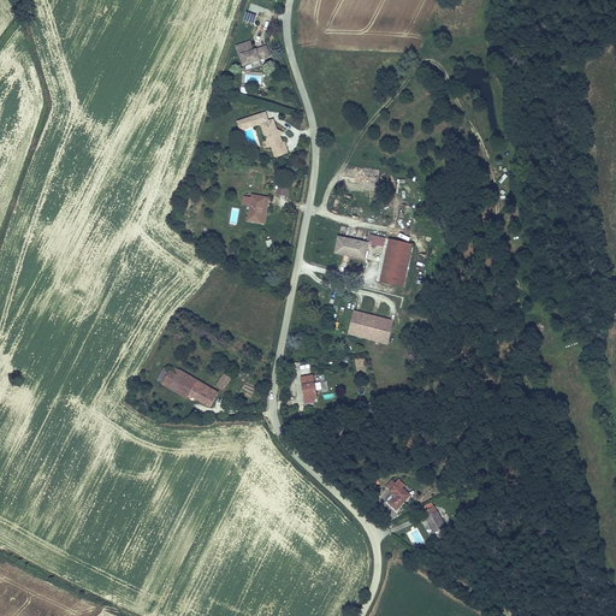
[(266,55),(264,47),(254,49),(250,40),(243,43),(243,46),(238,47),(241,54),(243,53),(247,63),(250,60),(253,66),(261,64),(259,58),(266,55)]
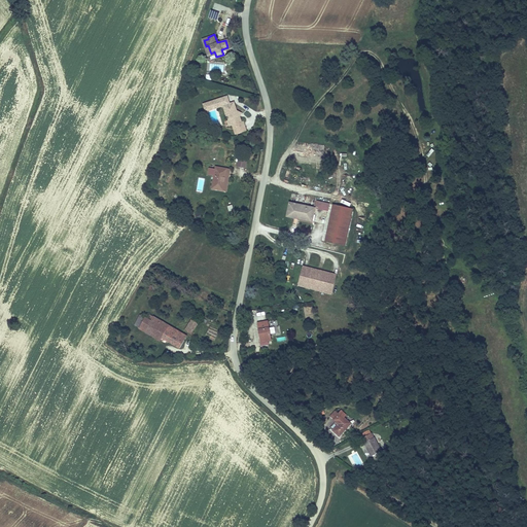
[(227,96),(207,102),(209,109),(223,104),(230,125),(234,124),(238,123),(241,133),(248,130),(245,119),(243,120),(239,107),(237,108),(234,101),(231,102),(227,96)]
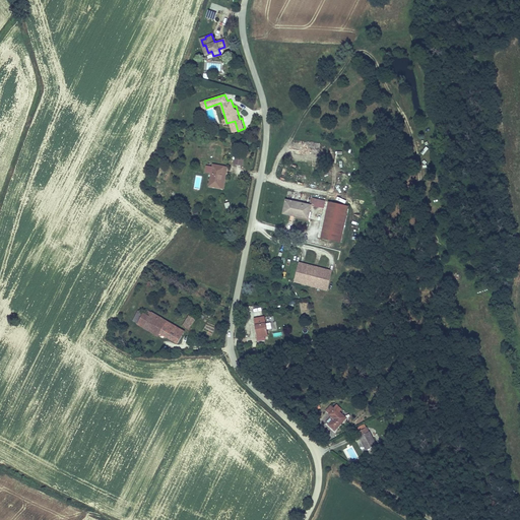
[(242,155),(235,154),(233,163),(240,165),(242,155)]
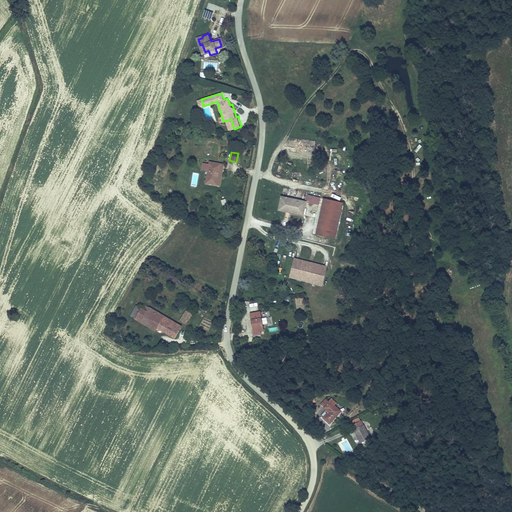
[(209,161),(205,182),(216,183),(219,163),(209,161)]
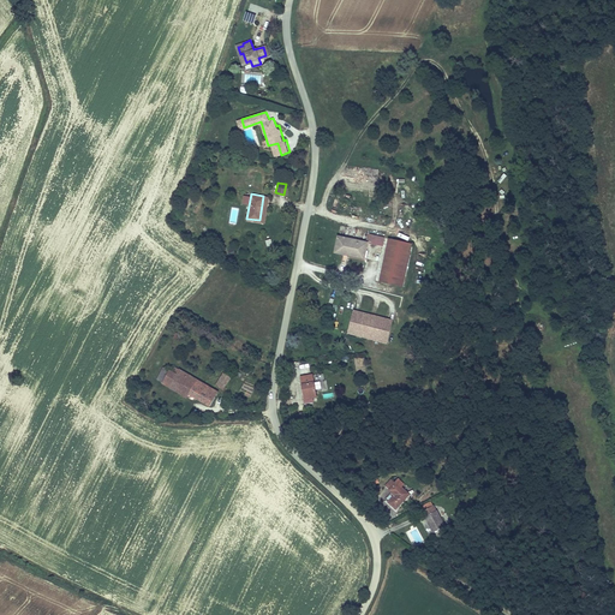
[(386,237),(371,233),(370,242),(384,245),(386,237)]
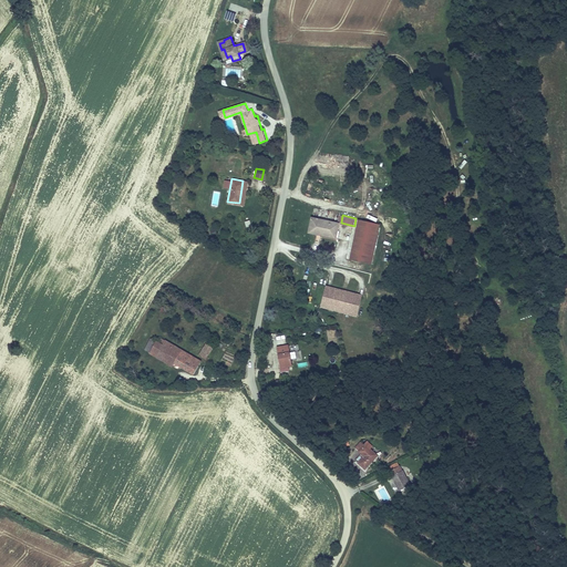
[(339,223),(313,217),(309,232),(323,235),(337,237),(339,223)]
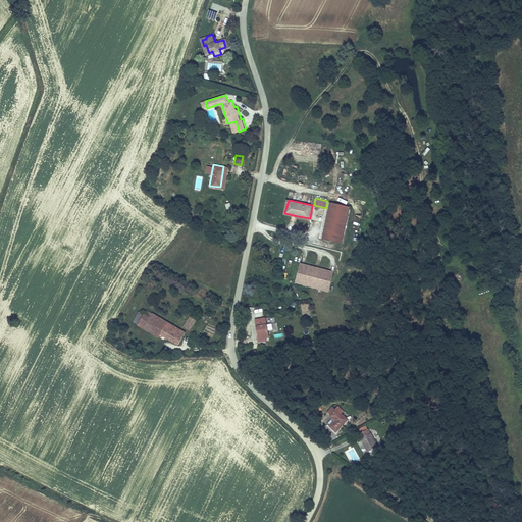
[(351,205),(332,201),(324,237),(343,242),(351,205)]
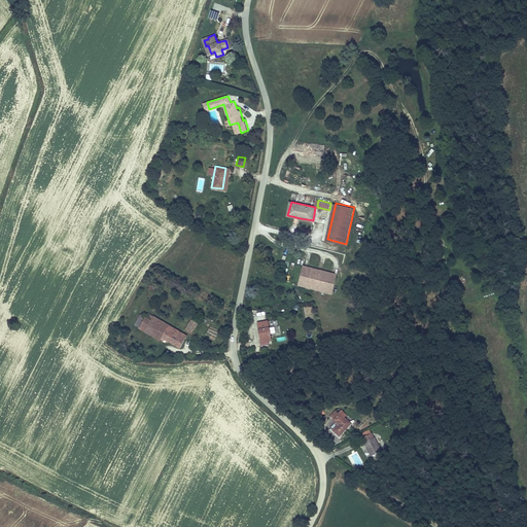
[(317,286),(321,274),(312,272),(313,268),(305,266),(297,288),(303,289),(304,284),(317,286)]
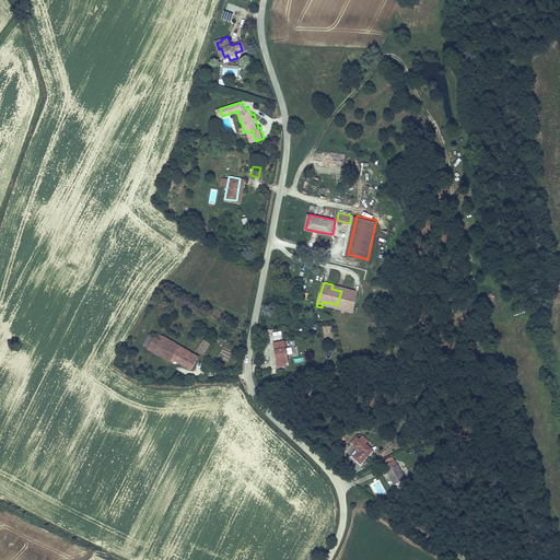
[(351,305),(354,294),(341,291),(337,304),(351,305)]
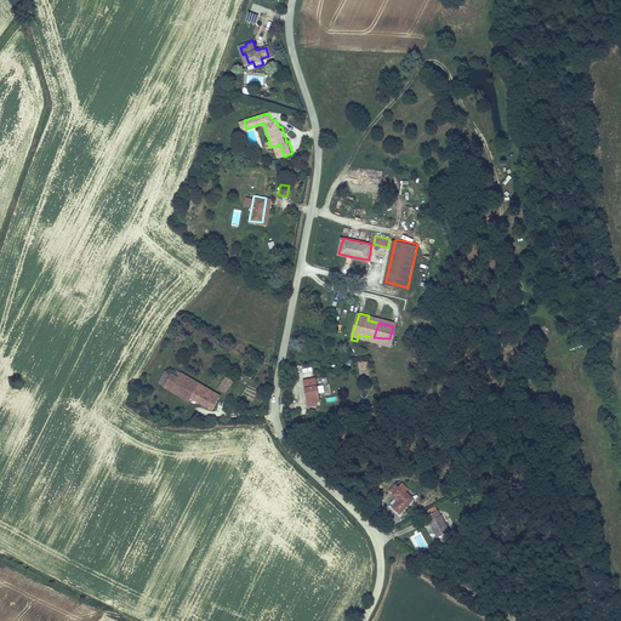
[(215,393),(176,371),(172,375),(180,379),(172,391),(191,402),(192,399),(212,411),(217,402),(211,398),(215,393)]
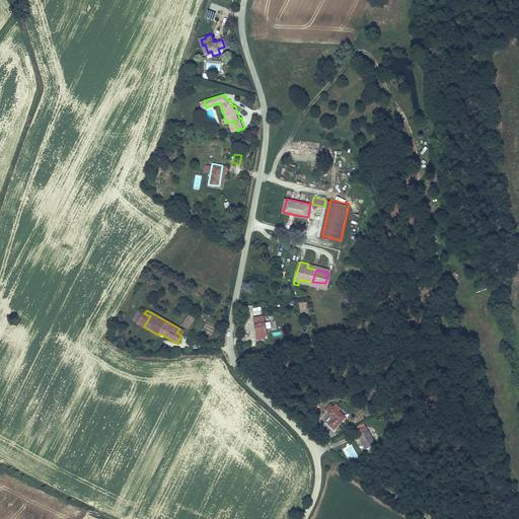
[(182,323),(190,327),(196,316),(189,312),(182,323)]
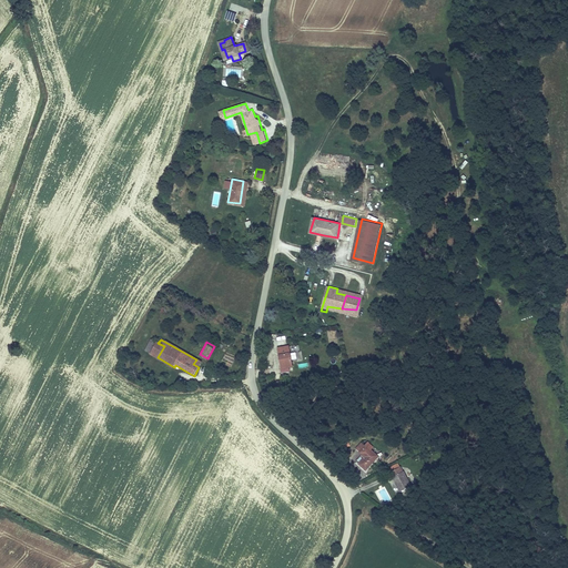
[(151,354),(158,357),(164,346),(158,343),(151,354)]
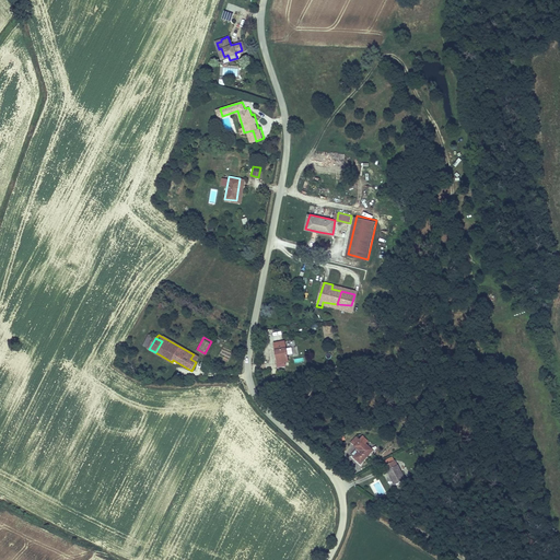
[(287,346),(275,348),(277,361),(275,361),(276,366),(286,365),(284,360),(289,360),(288,352),(291,351),(291,345),(287,346)]
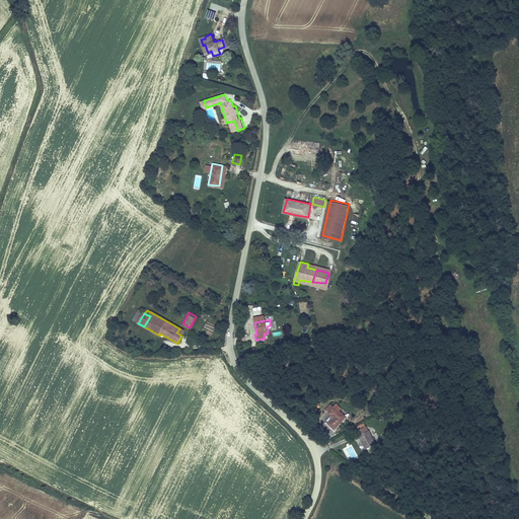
[(347,418),(335,408),(329,414),(331,416),(327,421),(337,429),(347,418)]
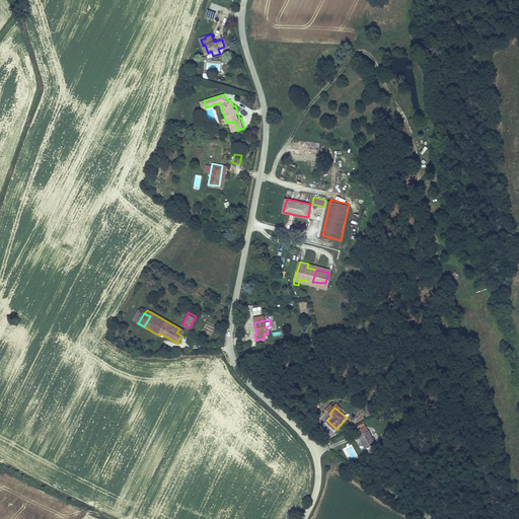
[(371,430),(360,435),(365,449),(372,446),(374,450),(384,446),(382,442),(377,444),(371,430)]
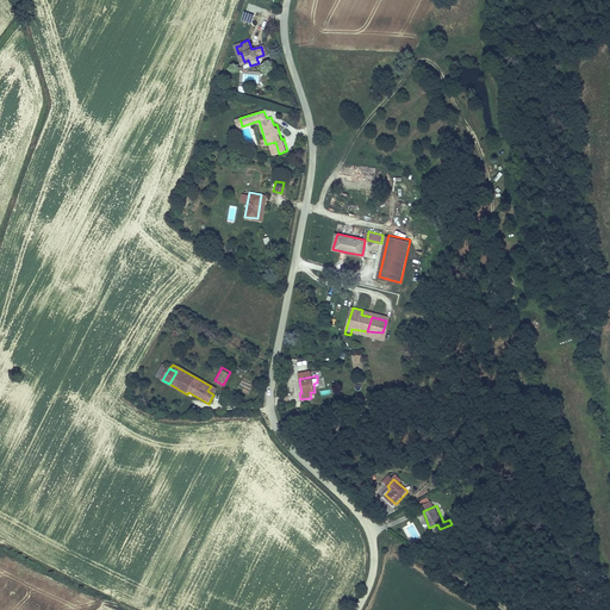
All buildings are outlined.
